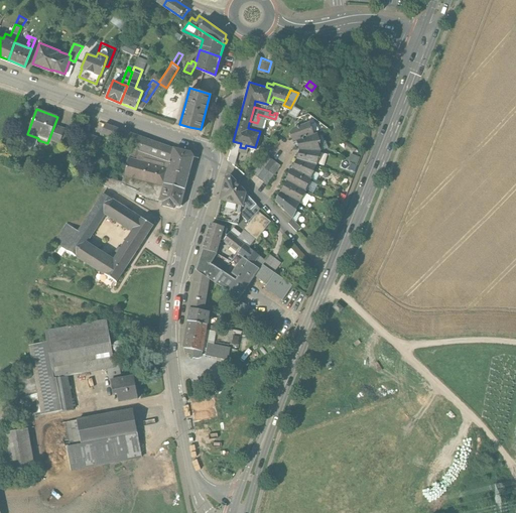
[(293,126),(289,131),(292,138),(295,136),(296,139),(314,132),(309,120),(293,126)]
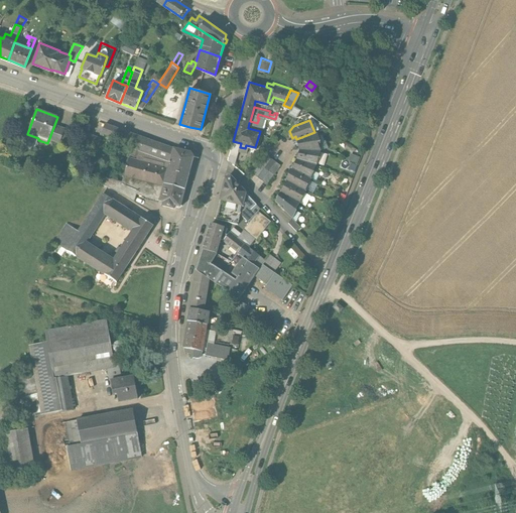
[(135,140),(141,142),(138,151),(170,160),(174,146),(175,145),(105,122),(102,131),(109,133),(110,131),(135,140)]
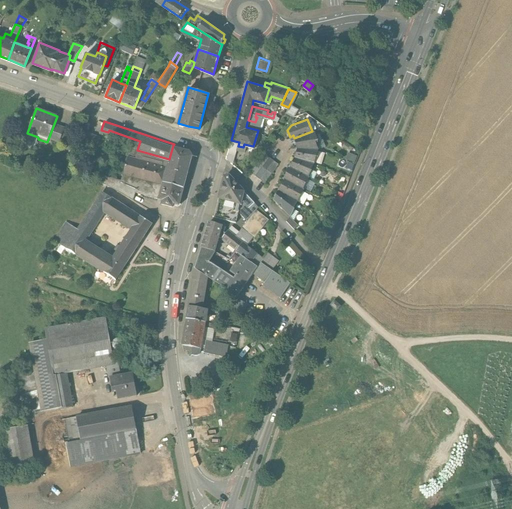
[(259,125),(255,124),(247,122),(246,127),(258,130),(259,125)]
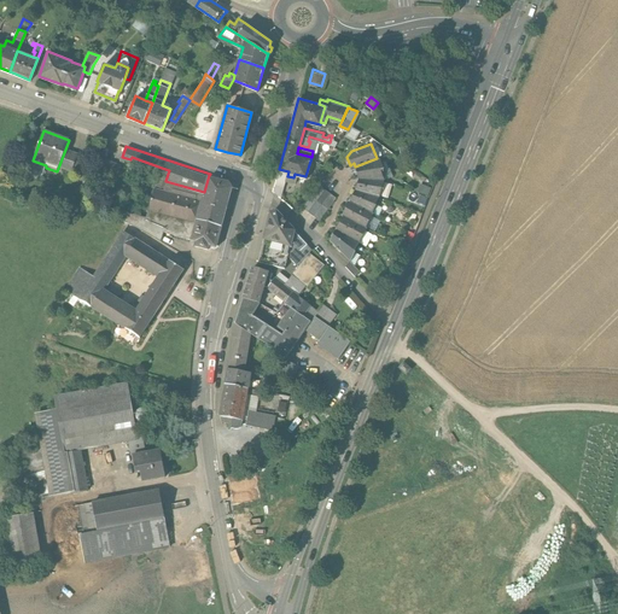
[(95,156),(92,169),(116,177),(121,164),(95,156)]
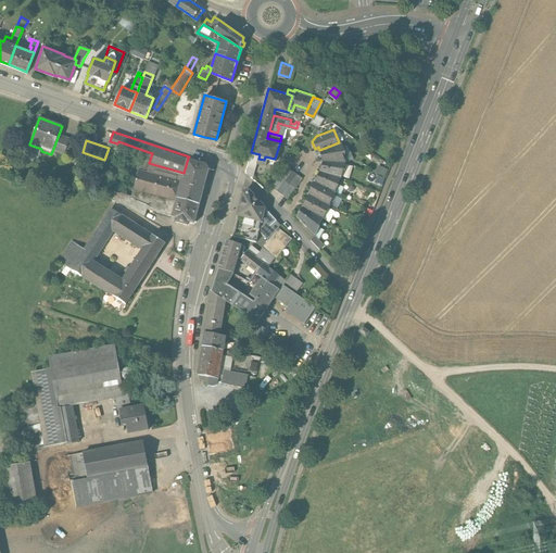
[(323,160),(345,161),(342,152),(345,151),(342,142),(339,142),(319,150),(323,160)]
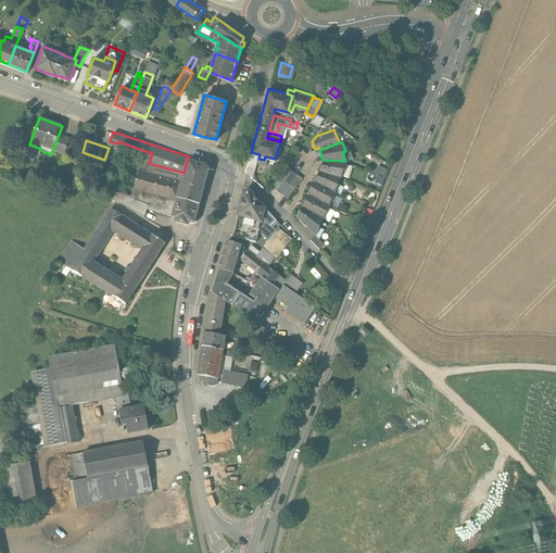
[(152,153),(146,151),(140,168),(148,171),(149,163),(152,153)]
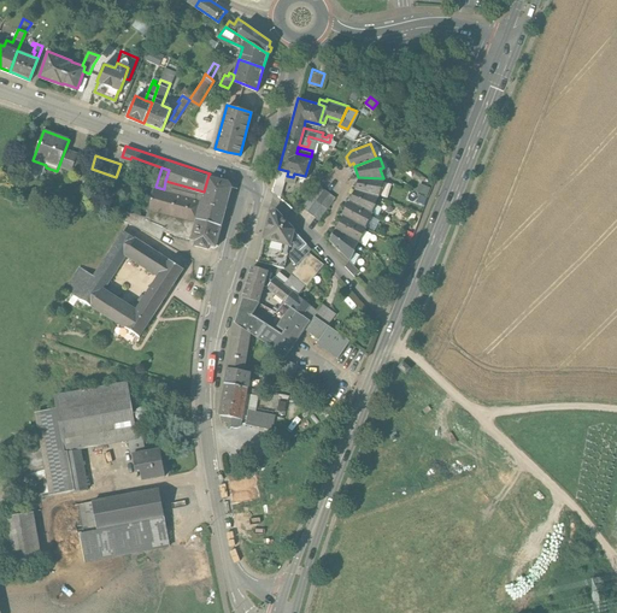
[(231,182),(209,175),(204,192),(201,199),(197,218),(221,224),(231,182)]
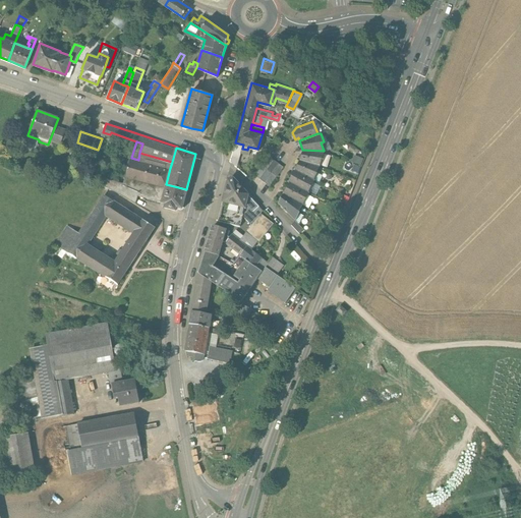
[(302,150),(299,159),(320,165),(324,151),(302,150)]
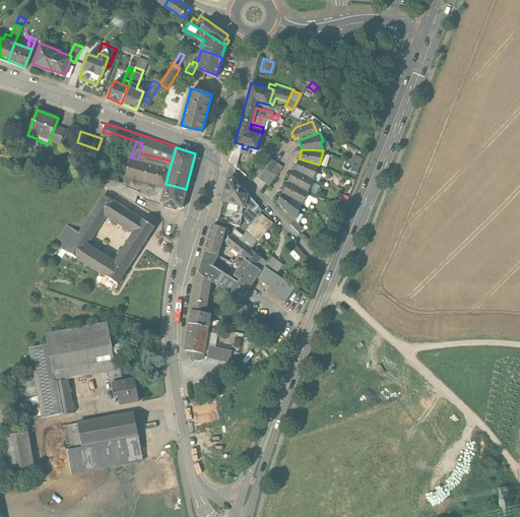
[(139,152),(138,159),(170,168),(172,162),(139,152)]
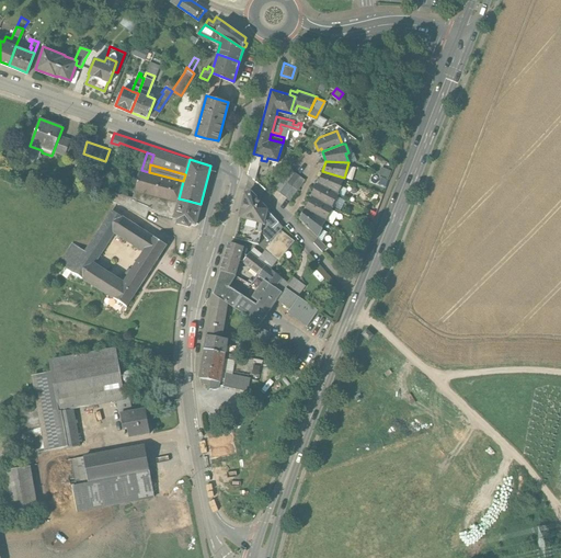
[(289,167),(282,177),(287,181),(295,170),(289,167)]
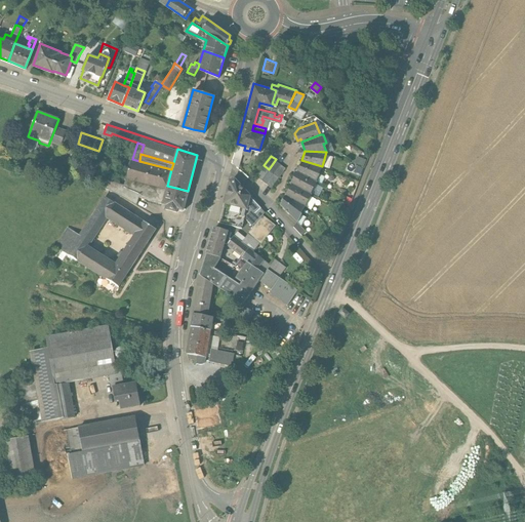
[(139,161),(132,159),(131,159),(126,176),(167,188),(167,186),(171,169),(139,161)]
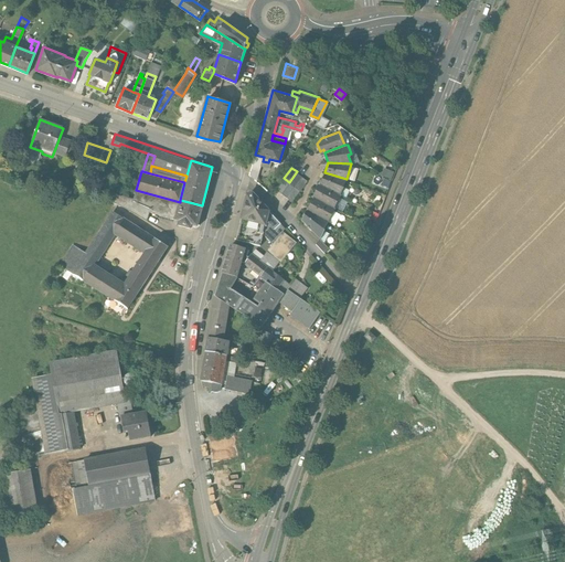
[(297,171),(289,182),(295,186),(302,176),(297,171)]
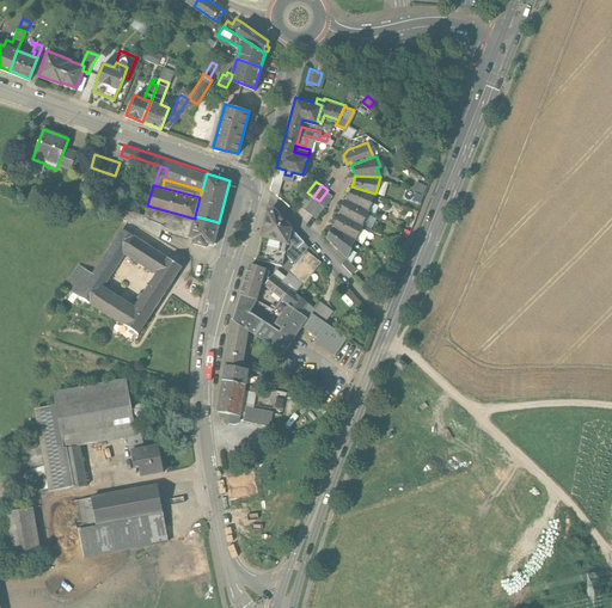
[(352,186),(346,198),(368,210),(373,202),(372,201),(375,194),(352,186)]
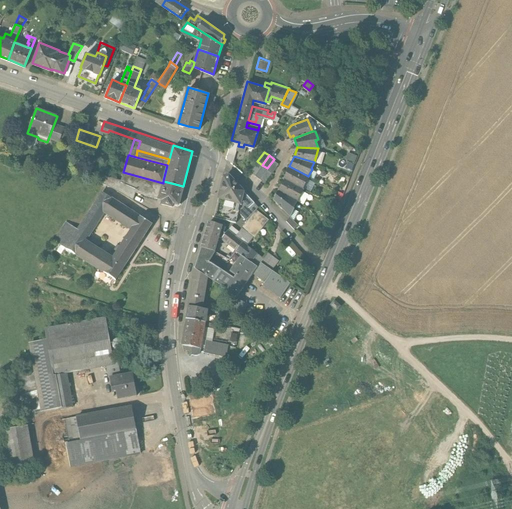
[(274,159),(267,168),(272,172),(278,162),(274,159)]
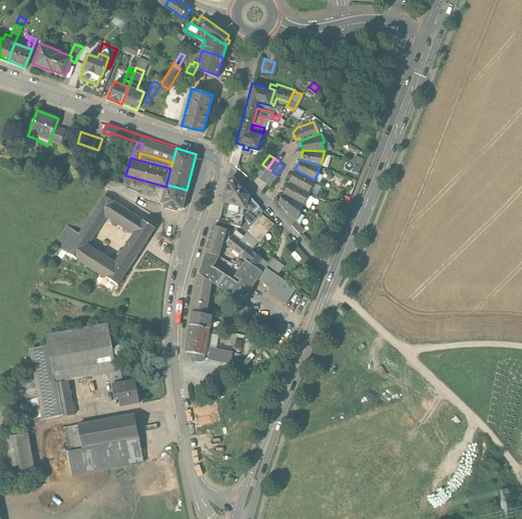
[(267,168),(262,164),(255,174),(260,177),(267,168)]
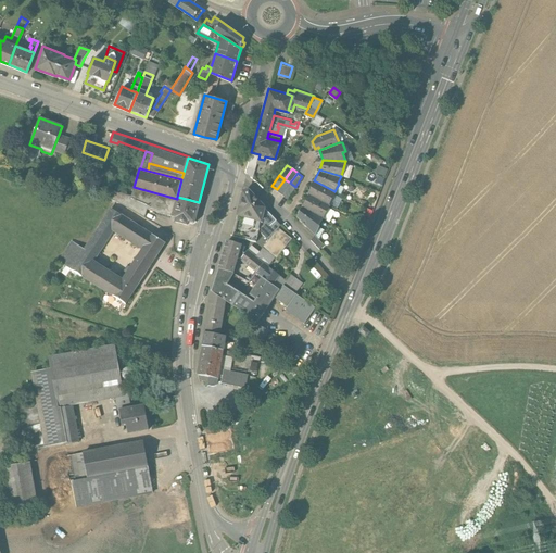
[(290,183),(285,179),(277,189),(282,193),(290,183)]
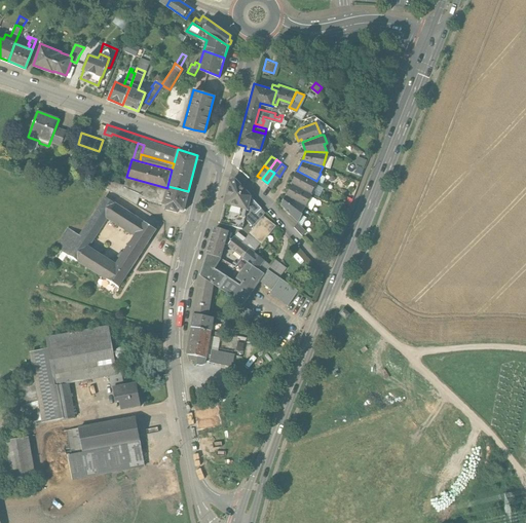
[(291,182),(292,183),(311,193),(317,181),(316,181),(297,171),(291,182)]
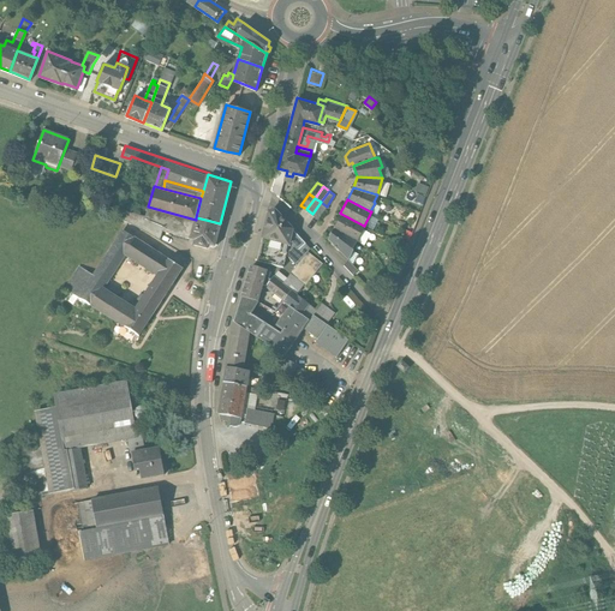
[(321,202),(312,214),(318,217),(327,207),(321,202)]
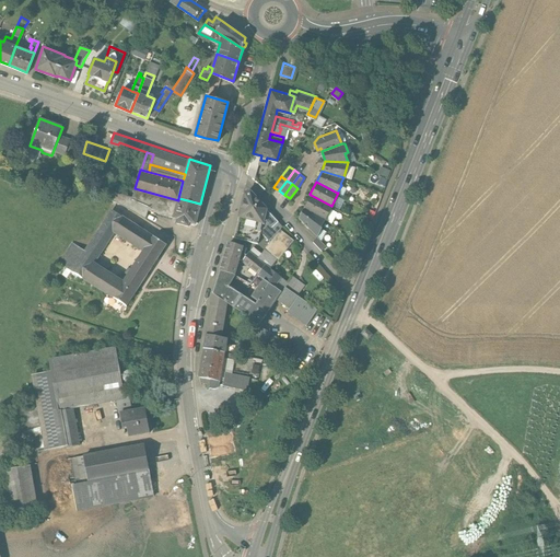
[(119,201),(146,217),(148,209),(174,216),(172,220),(177,221),(179,213),(175,212),(178,200),(135,188),(132,196),(114,190),(112,199),(119,201)]
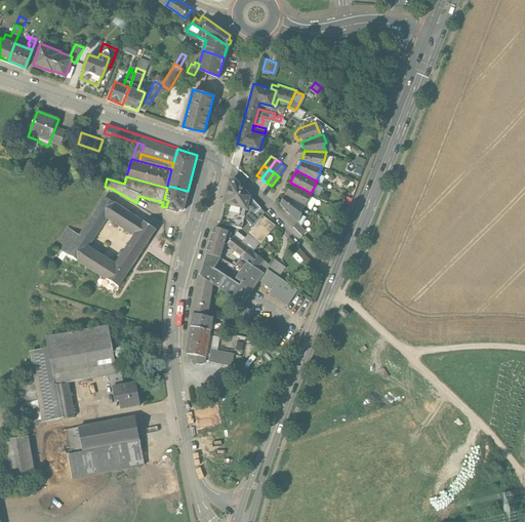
[(265,211),(235,178),(230,179),(219,221),(242,227),(247,204),(248,204),(249,205),(260,217),(263,214),(265,211)]
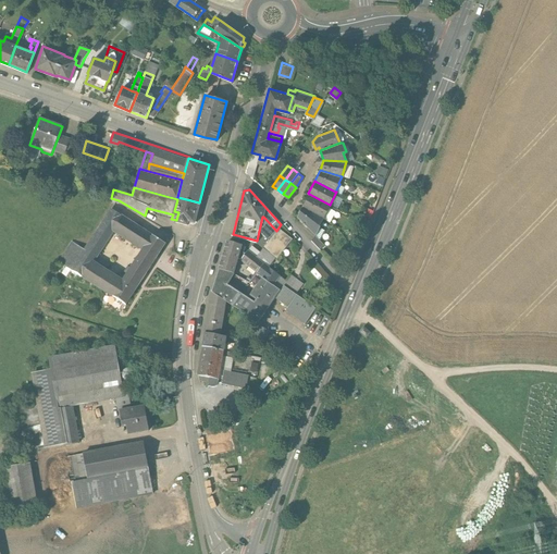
[(309,194),(302,206),(324,218),(331,205),(330,205),(309,194)]
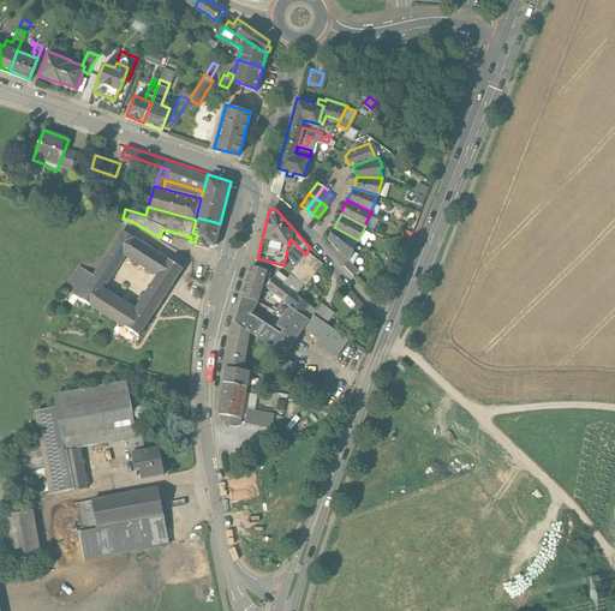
[(208,241),(209,241),(209,244),(212,245),(214,245),(216,244),(218,240),(216,238),(220,223),(196,217),(196,220),(192,233),(197,234),(195,243),(207,246),(208,241)]
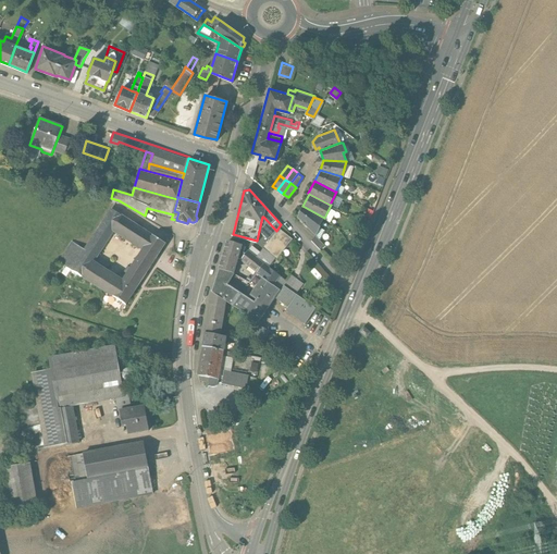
[(298,216),(316,234),(320,226),(320,225),(324,218),(302,206),(298,216)]
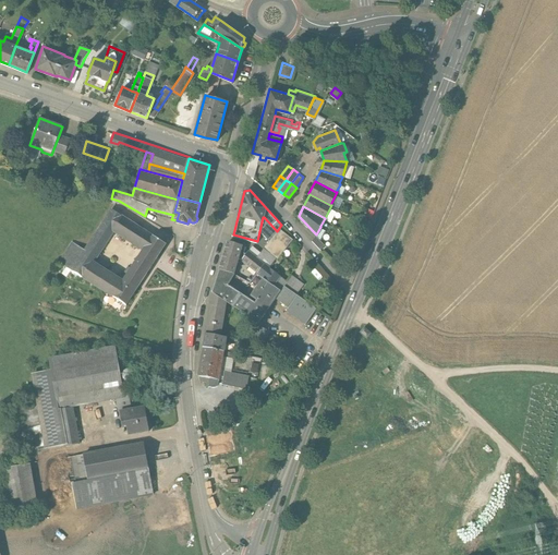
[(113,230),(143,249),(153,233),(112,207),(85,249),(72,270),(68,276),(84,287),(88,279),(94,282),(104,268),(93,262),(113,230)]
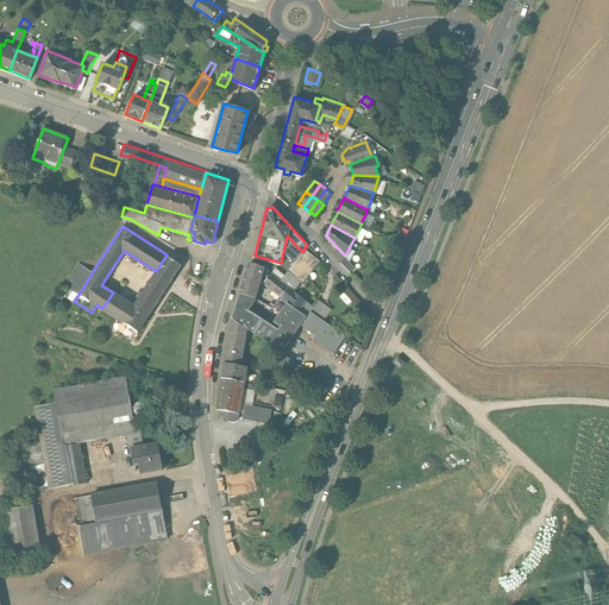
[(302,252),(289,238),(286,252),(294,262),(302,252)]
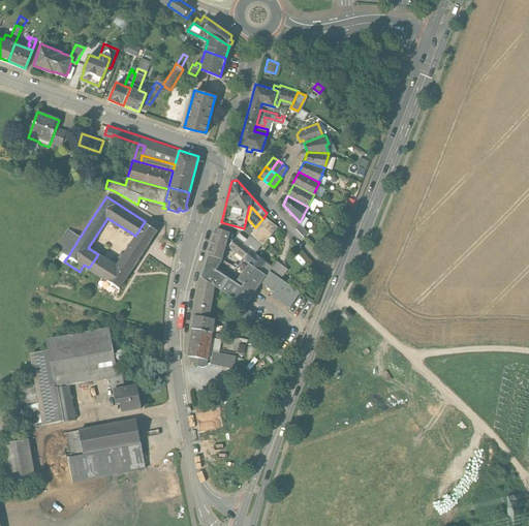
[(255,227),(251,234),(262,243),(277,222),(268,212),(267,213),(265,216),(262,219),(255,227)]
